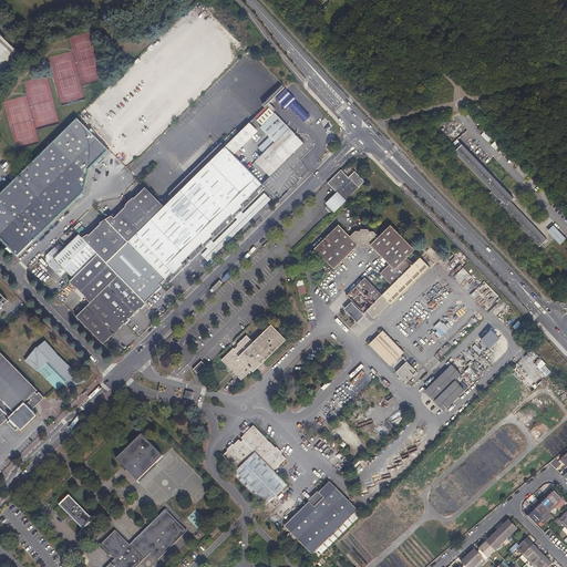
[(0,34),(0,72),(19,54),(0,34)]
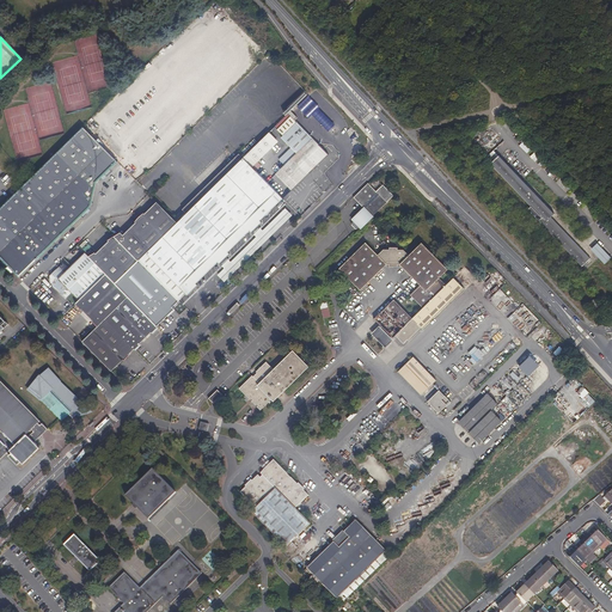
[(279,160),(285,166),(312,139),(291,117),(277,130),(283,136),(281,138),(292,148),(279,160)]
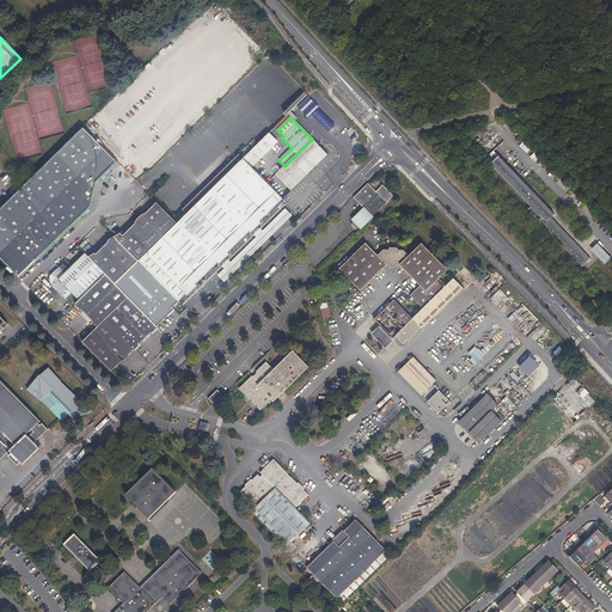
[(324,118),(317,124),(326,135),(334,129),(324,118)]
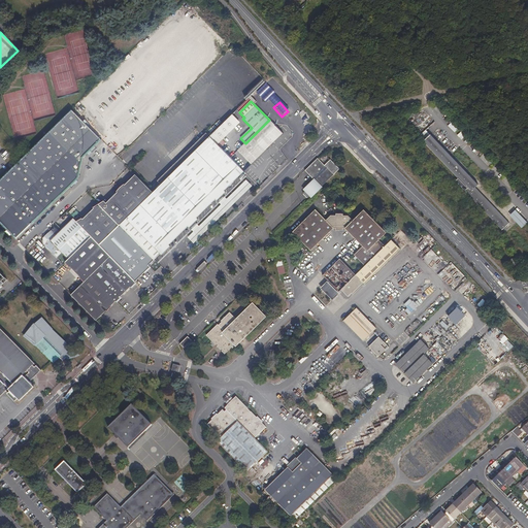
[(101,140),(71,109),(0,178),(0,223),(17,239),(77,179),(83,158),(101,140)]
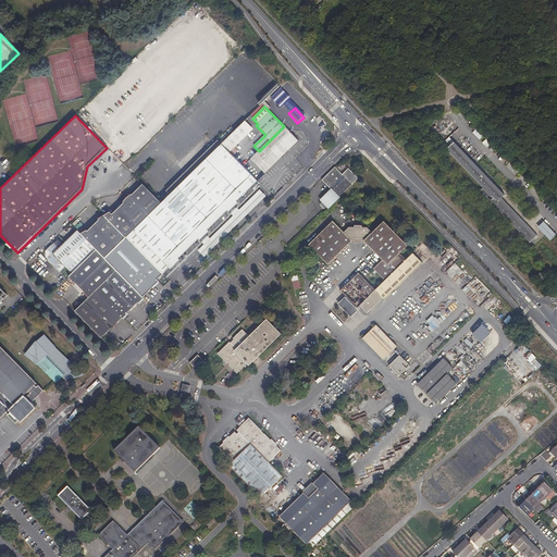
[(245,121),(221,145),(229,152),(251,132),(251,128),(245,121)]
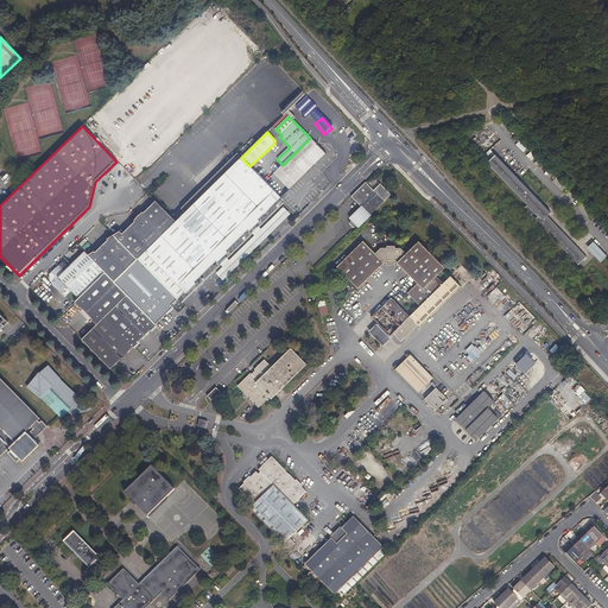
[(290,189),(325,154),(310,138),(283,165),(274,173),(290,189)]
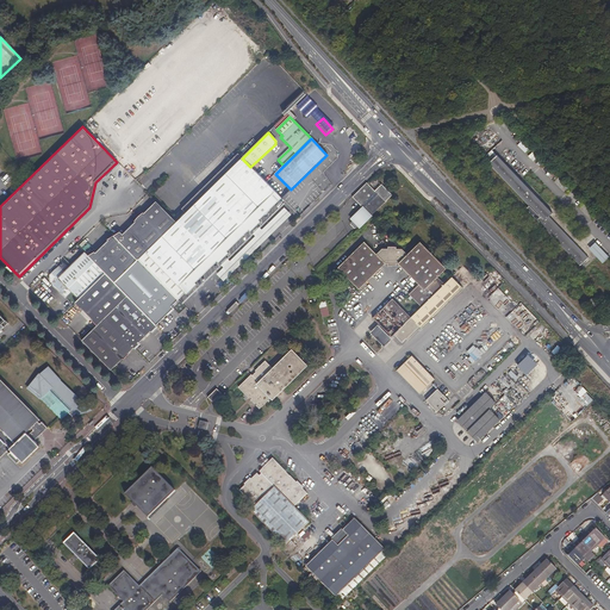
[(527,153),(530,148),(522,141),(518,145),(527,153)]
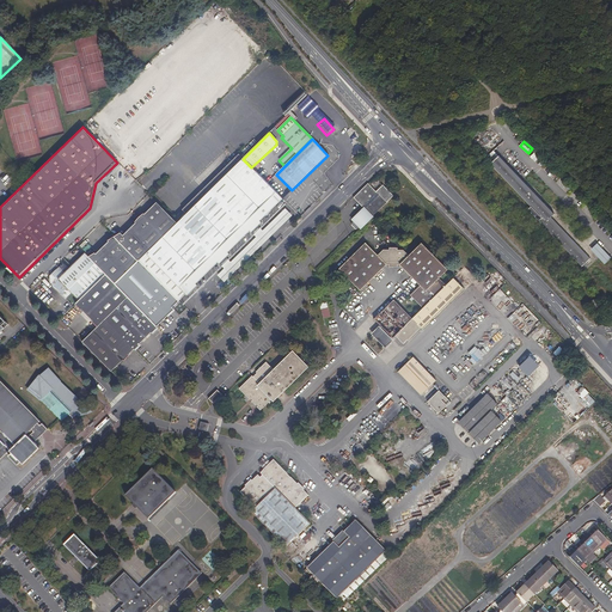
[(494,161),(500,157),(495,151),(489,155),(494,161)]
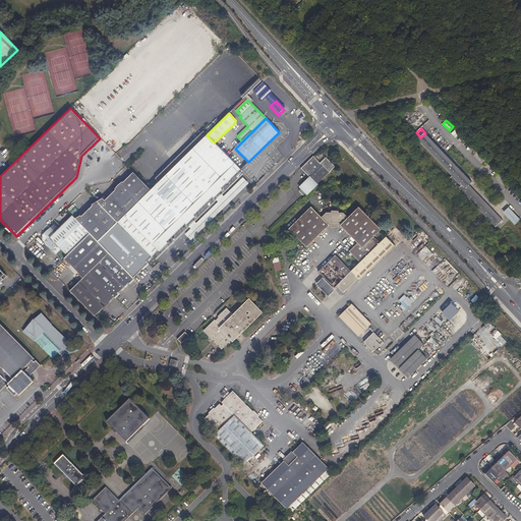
[(504,220),(471,184),(473,182),(427,132),(419,138),(453,175),(451,178),(496,227),(504,220)]
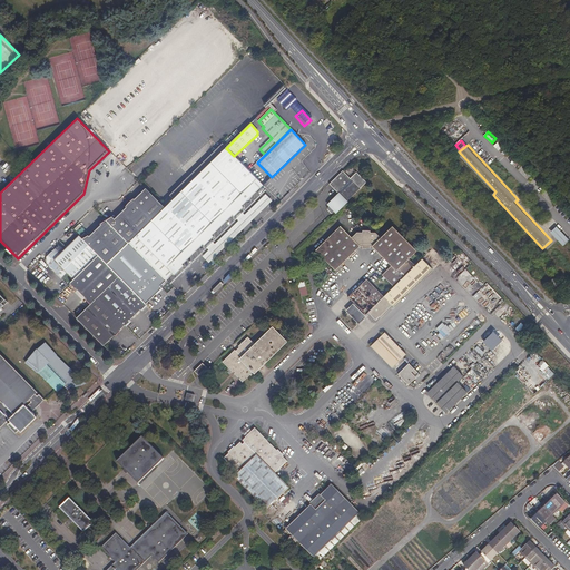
[(234,156),(226,148),(165,208),(129,243),(166,281),(173,274),(174,275),(184,266),(182,263),(202,243),(204,246),(214,236),(212,234),(232,214),(234,216),(244,207),(241,204),(262,184),(234,156)]
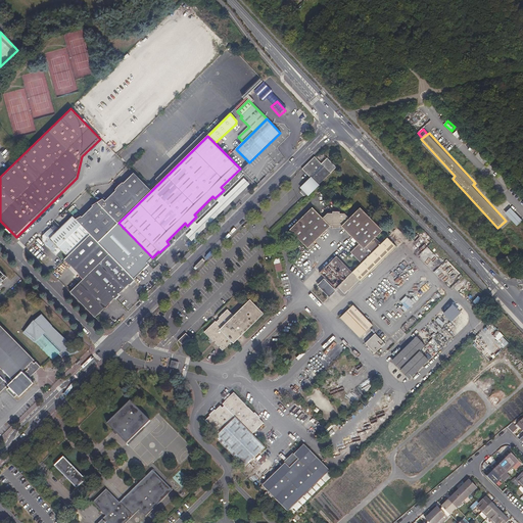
[(315,157),(302,170),(312,179),(301,188),(308,195),(336,168),(327,158),(322,164),(315,157)]
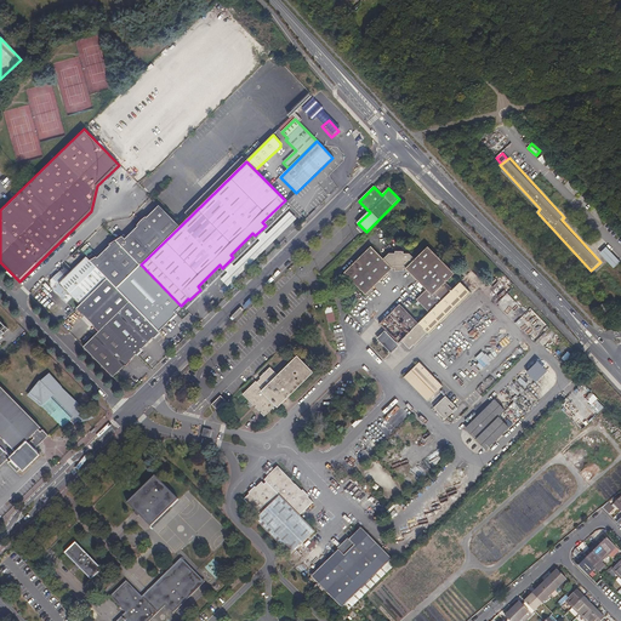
[(141,265),(180,227),(159,205),(96,267),(107,279),(115,289),(141,265)]
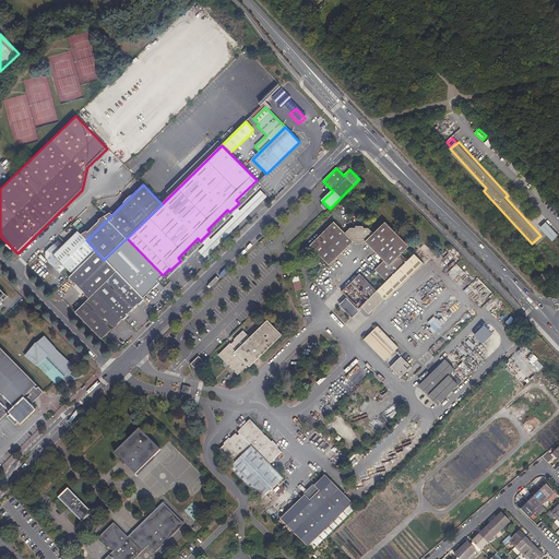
[(407,261),(401,254),(409,247),(385,222),(373,234),(369,228),(364,228),(364,226),(356,226),(356,228),(351,228),(345,234),(334,222),(310,246),(329,265),(353,242),(356,242),(356,244),(364,245),(364,242),(366,242),(384,261),(376,270),(387,282),(377,292),(360,274),(343,292),(359,309),(361,307),(368,313),(384,298),(387,300),(424,264),(415,254),(407,261)]
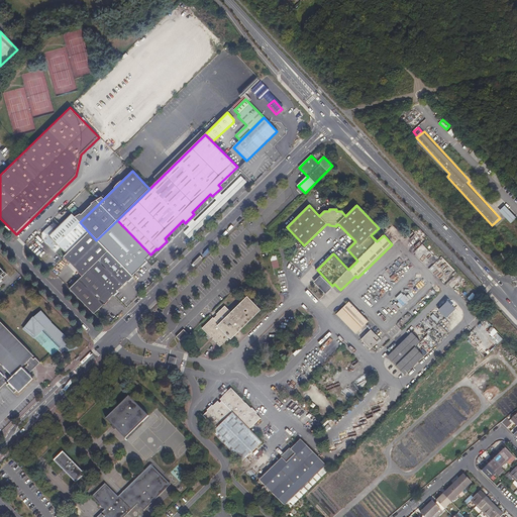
[(516,216),(506,205),(500,210),(512,223),(516,218),(516,216)]
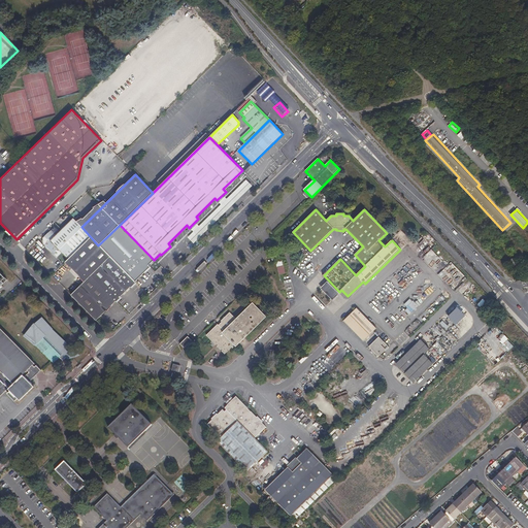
[(91,237),(81,227),(72,219),(56,235),(51,231),(39,241),(58,259),(62,254),(68,260),(91,237)]
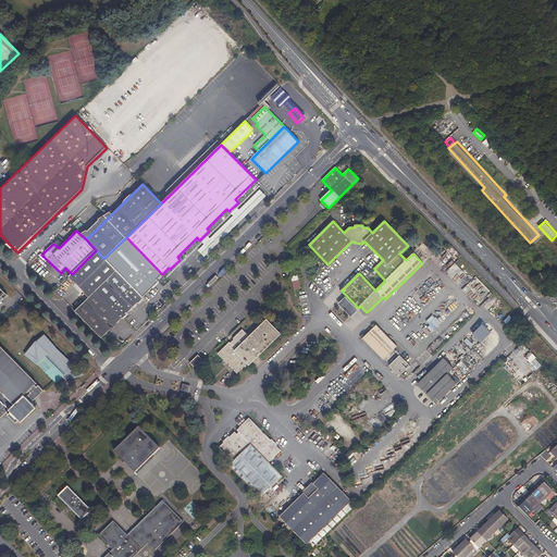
[(162,274),(126,237),(103,259),(141,298),(155,285),(152,283),(156,280),(162,274)]
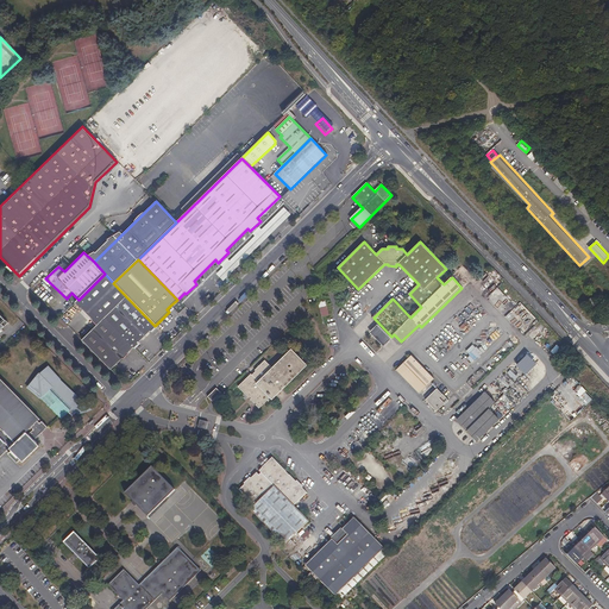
[(155,326),(113,283),(105,274),(79,300),(76,301),(98,325),(82,341),(111,370),(155,326)]
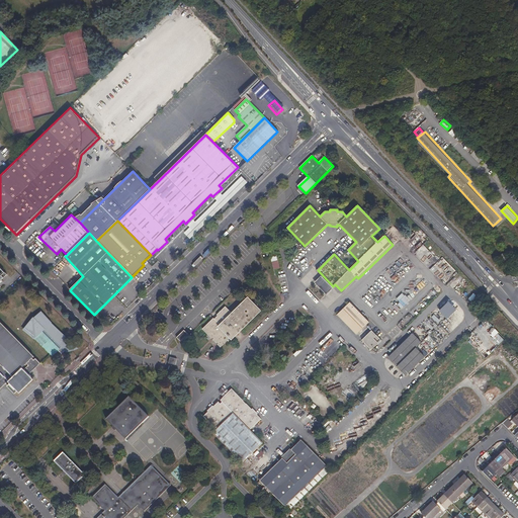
[(271,257),(274,269),(280,268),(277,256),(271,257)]
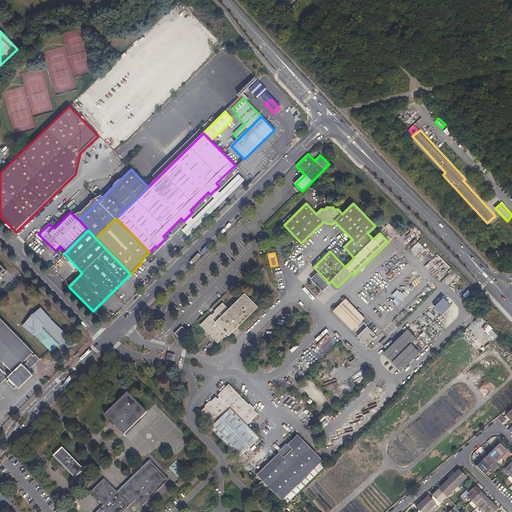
[(323,291),(329,285),(318,273),(311,279),(323,291)]
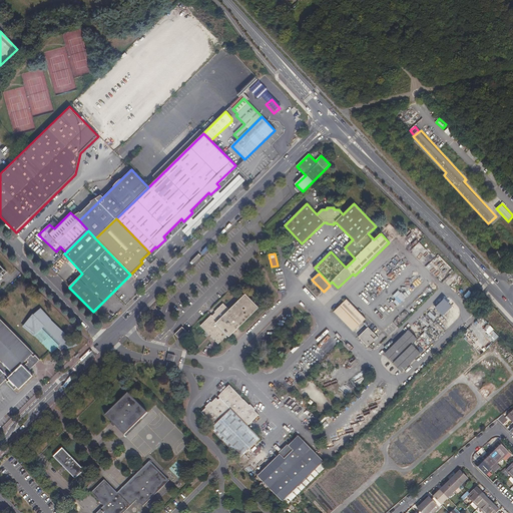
[(394,301),(399,306),(409,296),(405,291),(394,301)]
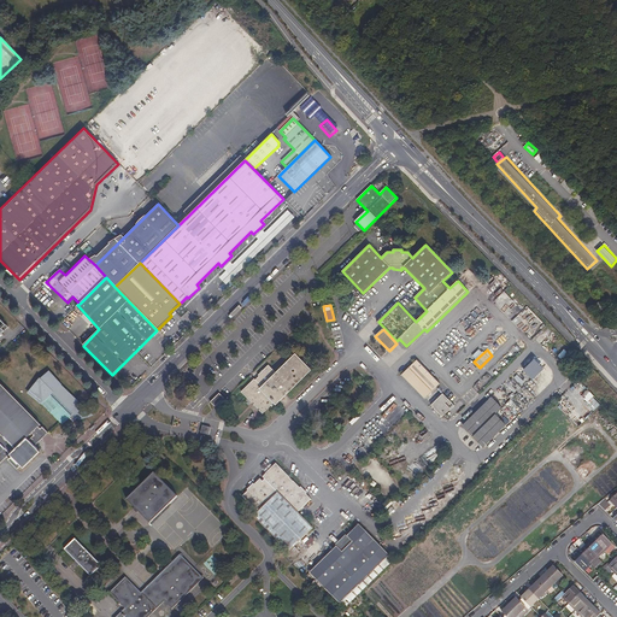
[(260,376),(257,381),(254,378),(241,392),(252,403),(254,401),(256,404),(254,405),(258,409),(259,407),(260,409),(259,410),(263,413),(274,403),(276,405),(312,370),(295,353),(276,372),(269,365),(258,375),(260,376)]
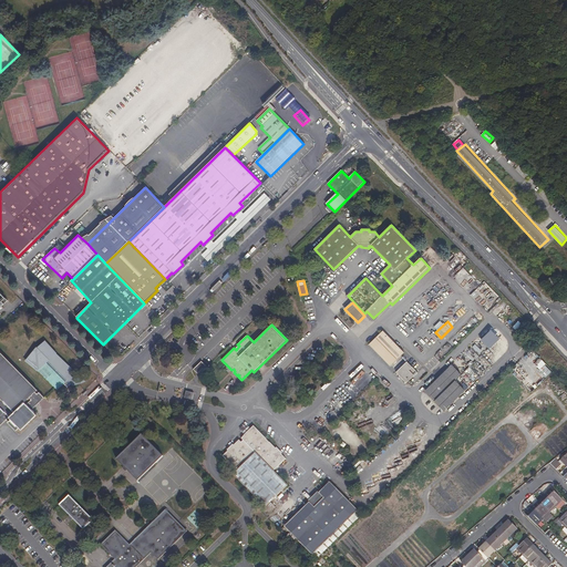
[(482,340),(492,349),(502,338),(493,329),(482,340)]
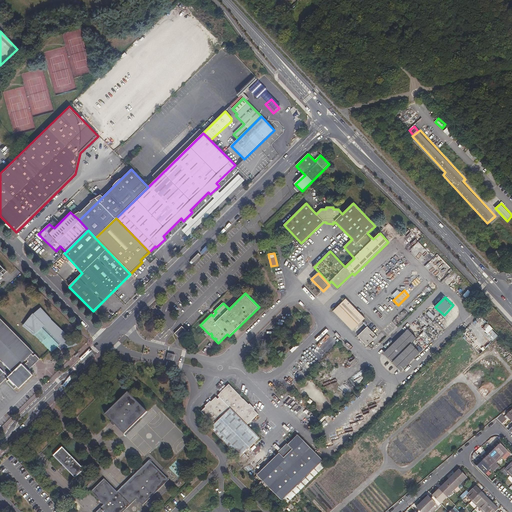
[(352,331),(365,318),(346,299),(333,311),(352,331)]
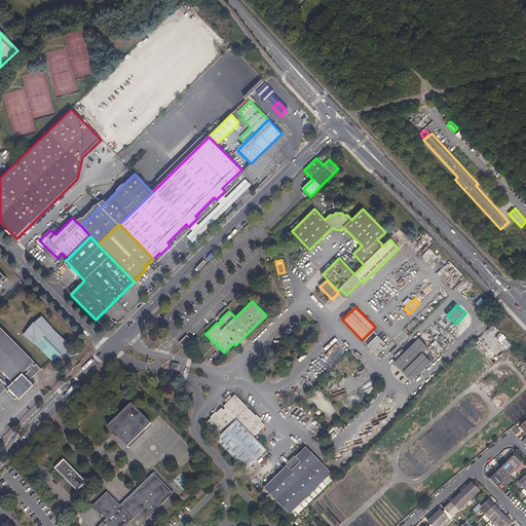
[(43,318),(27,336),(55,365),(62,358),(65,361),(68,358),(70,360),(80,357),(43,318)]
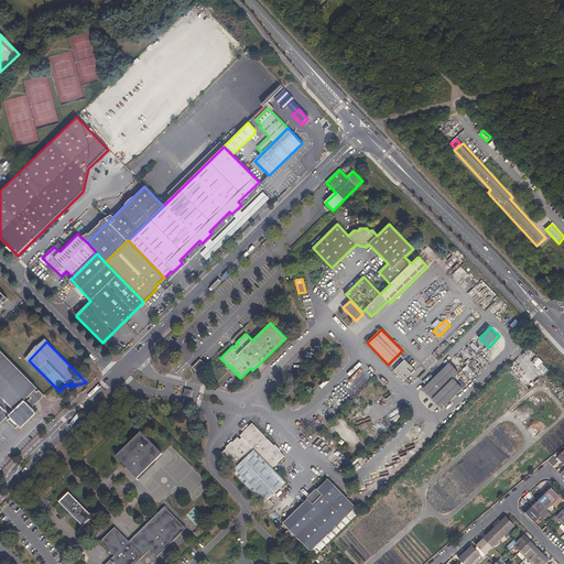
[(0,350),(0,424),(7,419),(17,429),(20,426),(22,427),(38,413),(32,408),(44,396),(39,391),(38,392),(35,390),(36,389),(0,350)]
